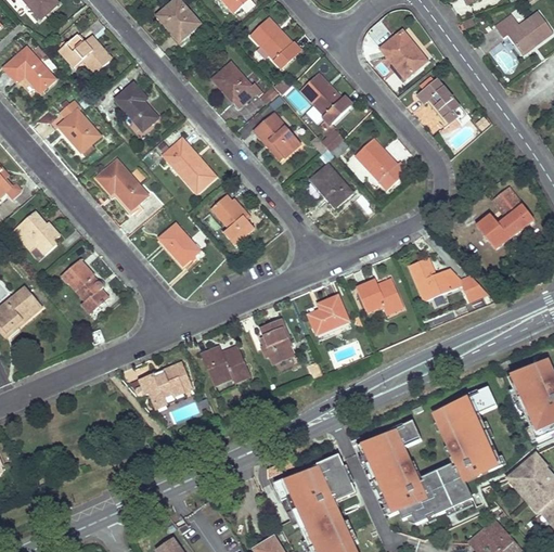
[(24,0),(39,17),(59,1),(58,0),(24,0)]
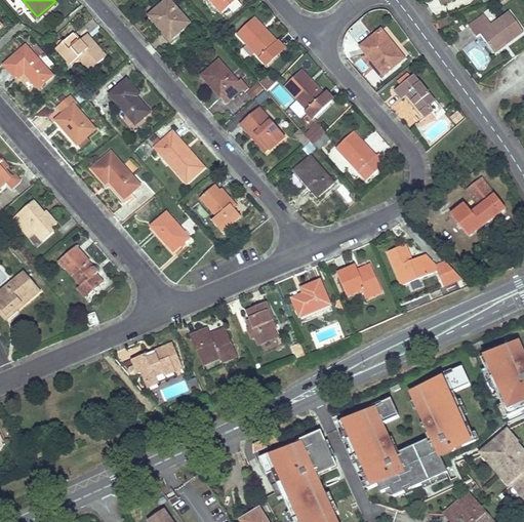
[(163,0),(148,13),(159,26),(160,25),(170,36),(188,21),(170,0),(163,0)]
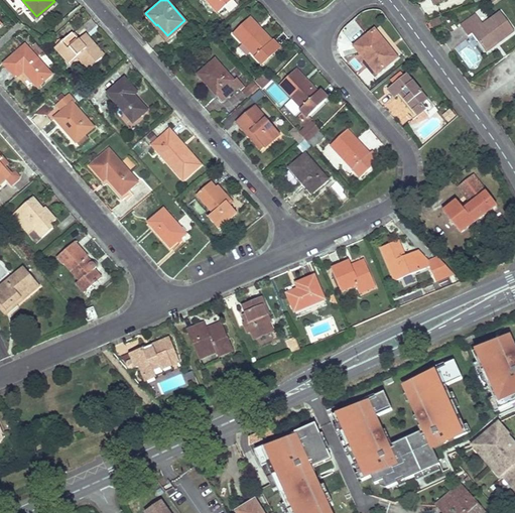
[(208,0),(218,10),(229,0),(208,0)]
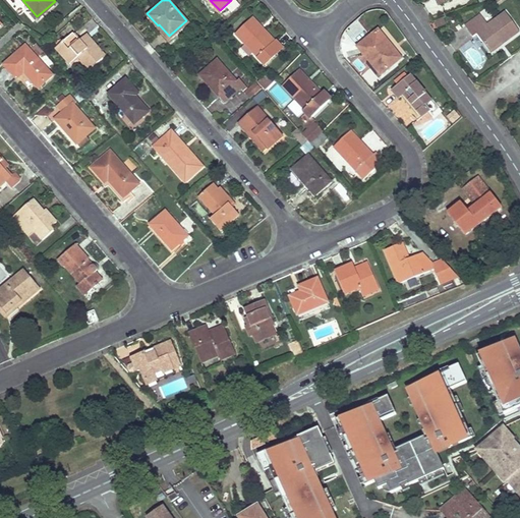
[(479,12),(463,23),(471,35),(475,32),(488,49),(500,40),(502,42),(518,30),(504,10),(486,22),(479,12)]
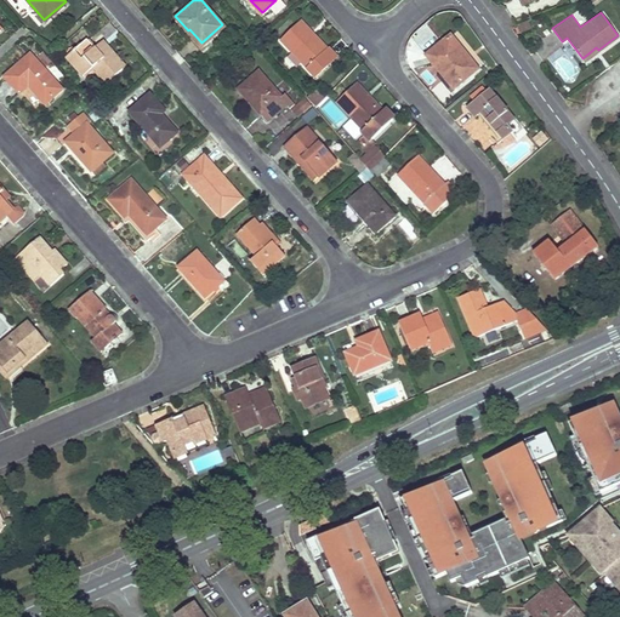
[(300,18),(279,38),(314,74),(335,55),(320,39),(318,41),(308,30),(311,29),(300,18)]
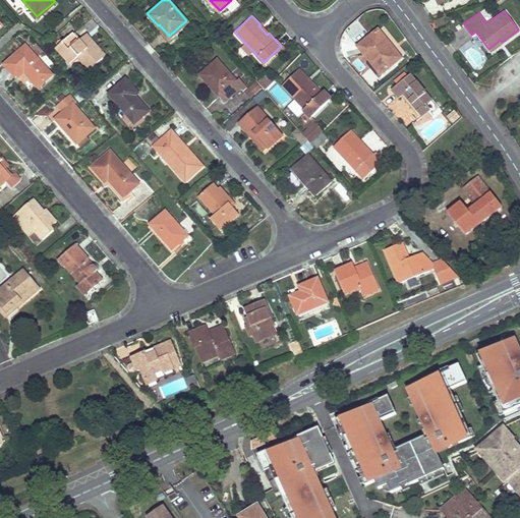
[(158,25),(156,27),(166,39),(169,36),(159,24),(158,25)]
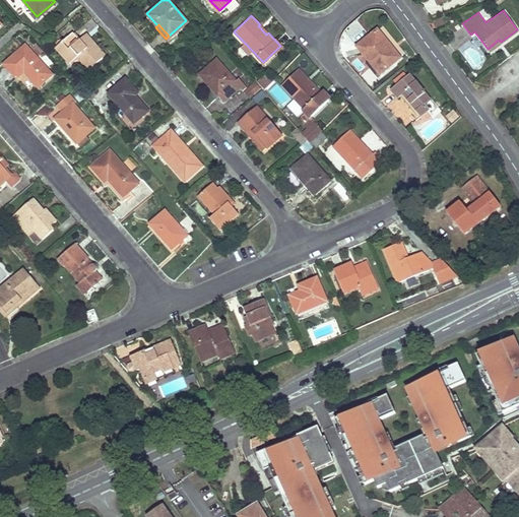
[(268,33),(260,24),(258,25),(266,35),(268,33)]
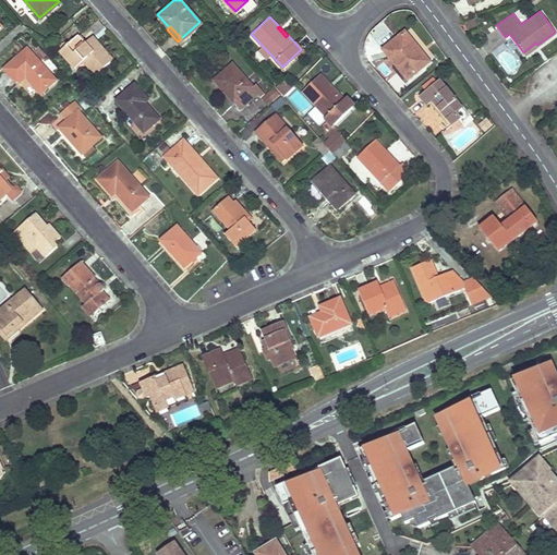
[(404,29),(382,48),(407,77),(426,62),(416,50),(420,48),(404,29)]
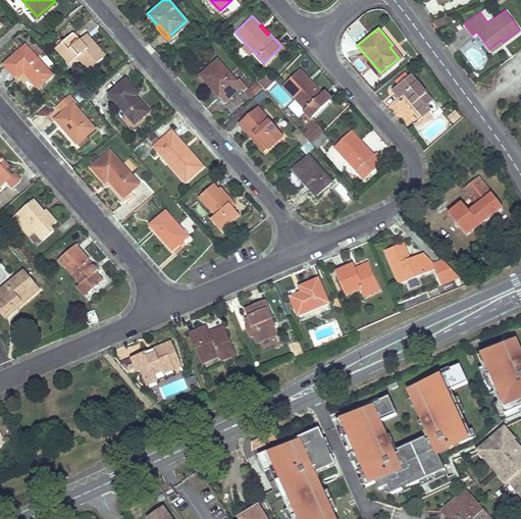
[(77,54),(89,67),(104,54),(89,36),(82,42),(79,38),(72,31),(62,39),(60,37),(52,44),(69,62),(77,54)]
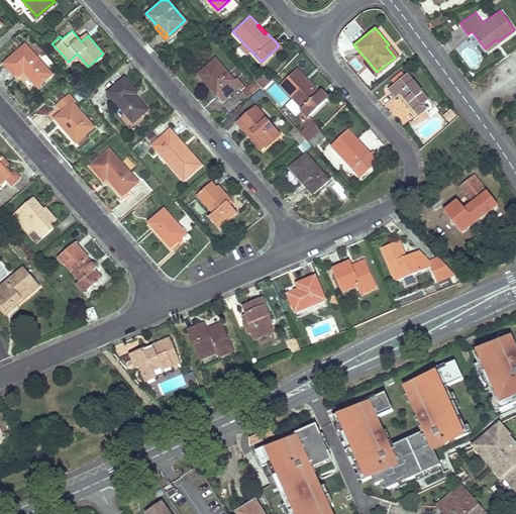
[(88,35),(84,32),(78,37),(81,41),(88,35)]
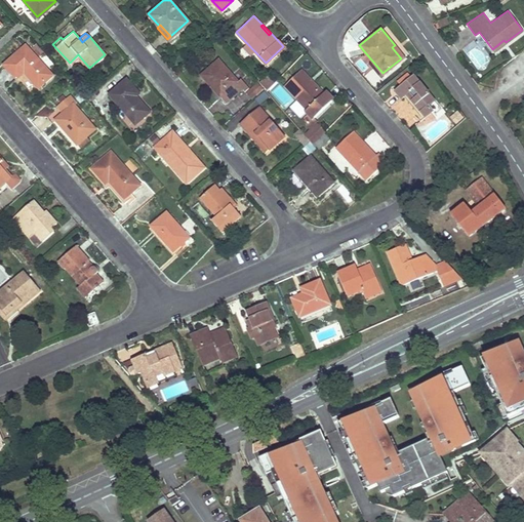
[(25,44),(3,63),(15,76),(24,70),(38,85),(51,73),(25,44)]
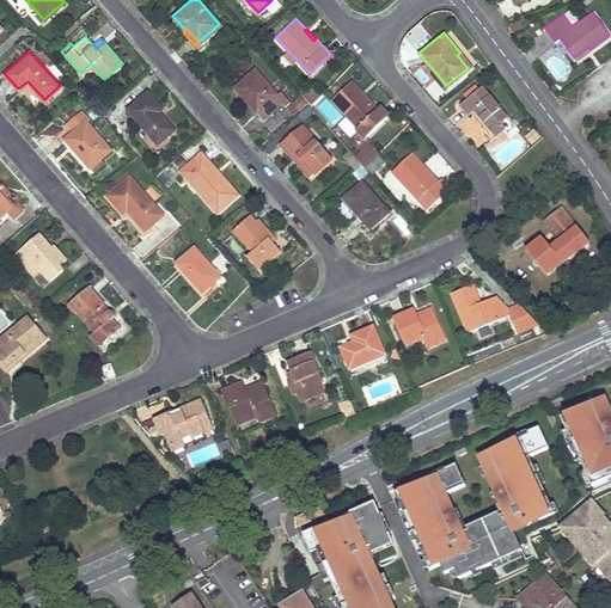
[(470,66),(460,53),(457,55),(468,68),(470,66)]
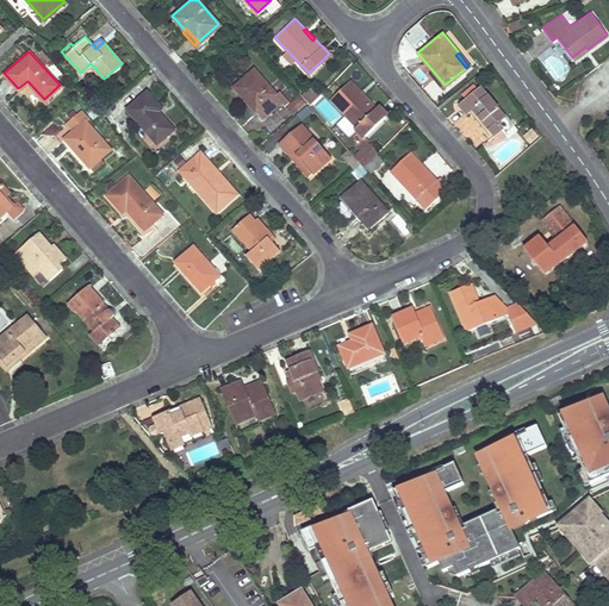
[(253,68),(232,86),(261,118),(280,101),(283,104),(289,100),(279,89),(275,93),(253,68)]
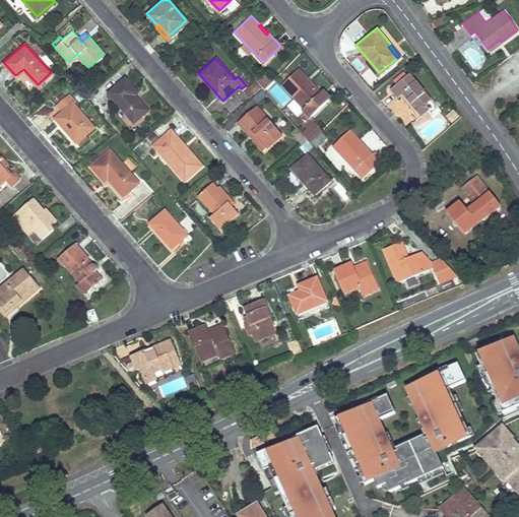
[(298,68),(280,83),(306,110),(298,118),(303,123),(310,116),(328,99),(315,85),(314,86),(306,78),(307,77),(298,68)]
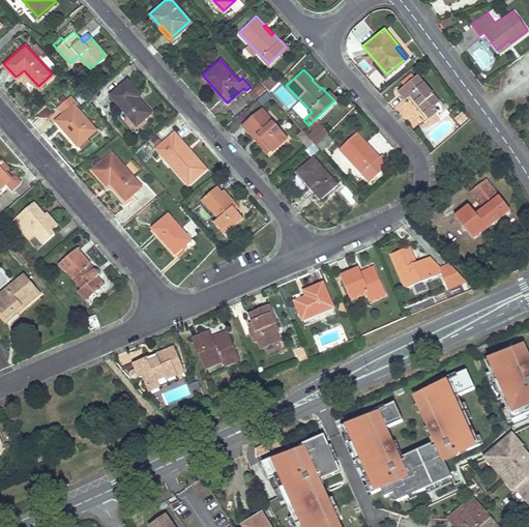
[(261,83),(268,90),(274,82),(267,76),(261,83)]
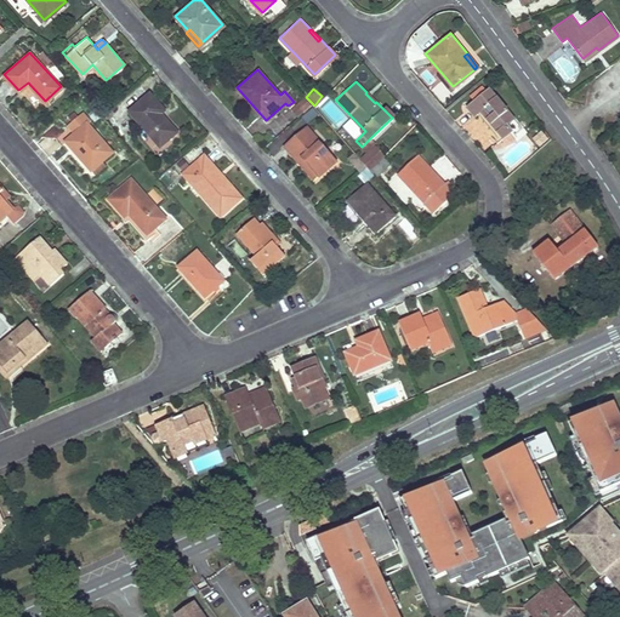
[(489,89),(467,106),(475,114),(479,110),(483,108),(489,115),(485,118),(501,137),(510,130),(513,133),(521,127),(489,89)]
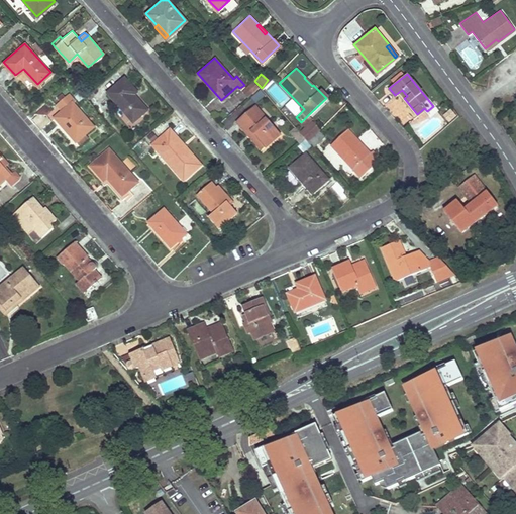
[(305,77),(304,78),(312,86),(313,85),(305,76),(305,77)]
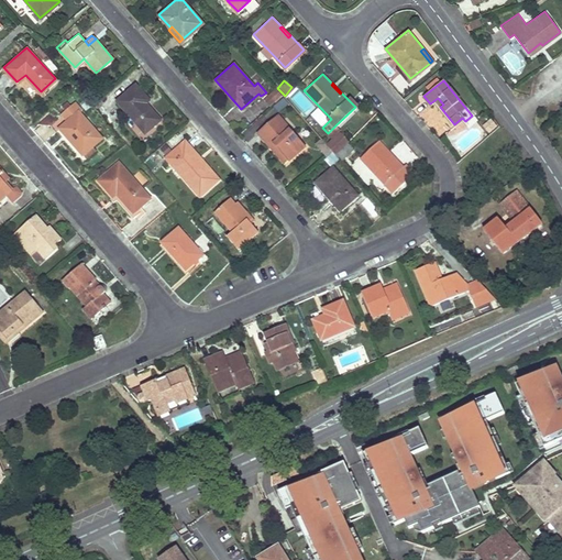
[(147,98),(134,84),(117,99),(144,131),(158,118),(144,101),(147,98)]
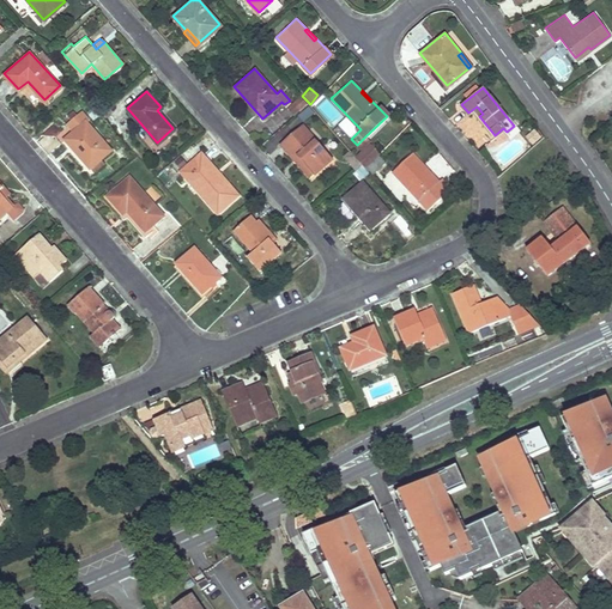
[(300,95),(294,99),(300,107),(306,101),(300,95)]
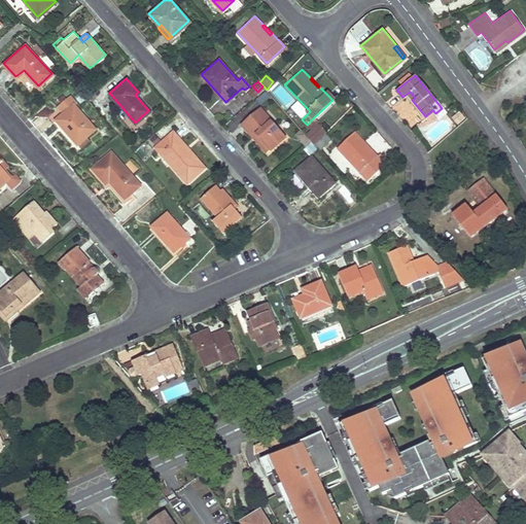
[(265,89),(255,96),(260,102),(269,95),(265,89)]
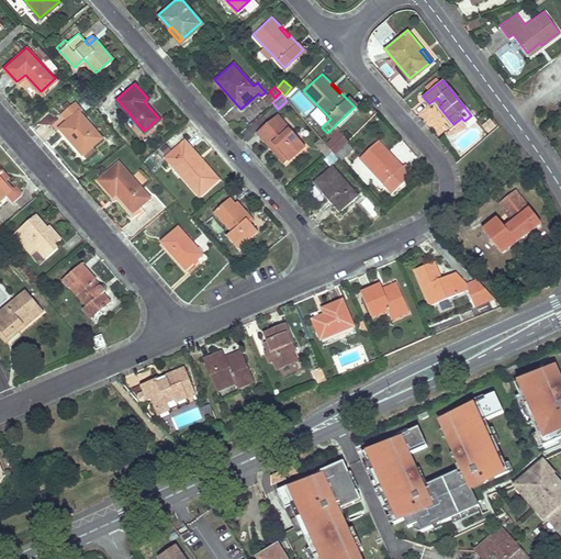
[(82,97),(78,100),(85,108),(88,104),(82,97)]
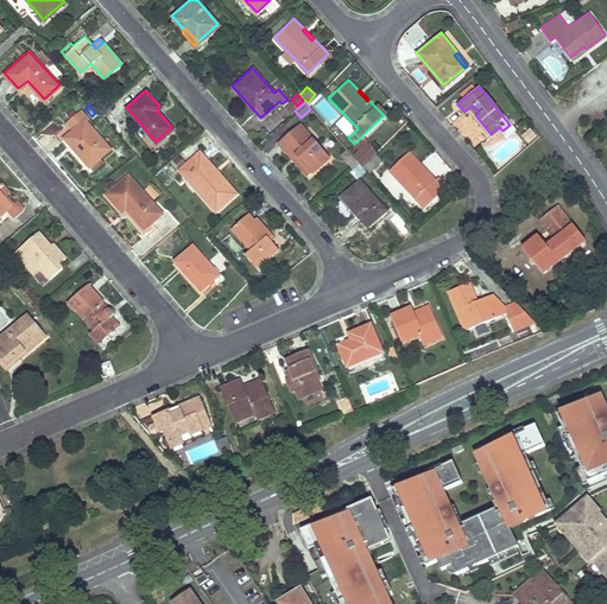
[(99,157),(109,147),(84,119),(87,118),(80,109),(54,133),(59,140),(63,137),(86,161),(94,153),(97,157),(99,157)]
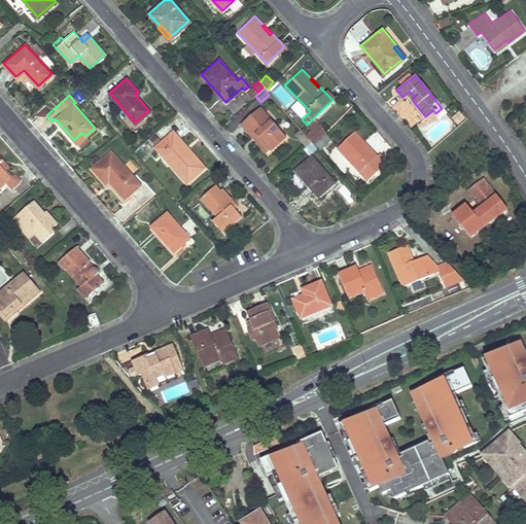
[(259,105),(240,121),(252,136),(255,133),(270,148),(285,134),(259,105)]
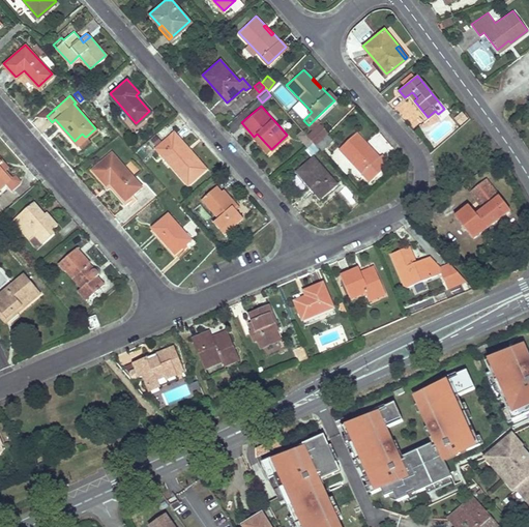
[(319,121),(316,118),(309,125),(311,127),(319,121)]
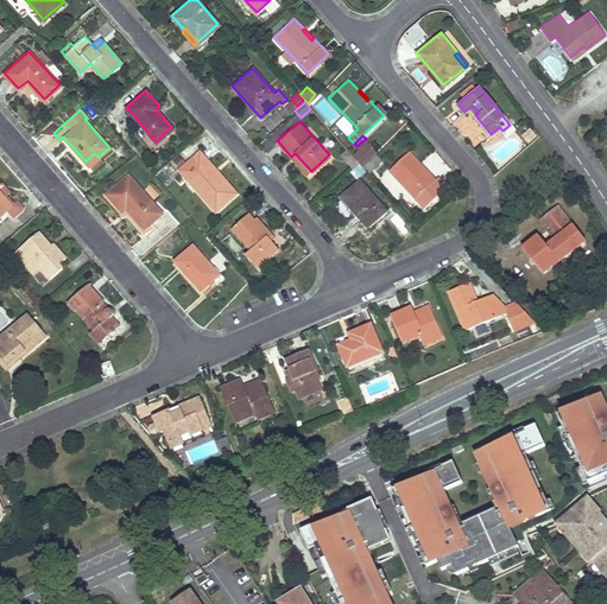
[(375,150),(367,140),(353,154),(359,160),(361,164),(375,150)]
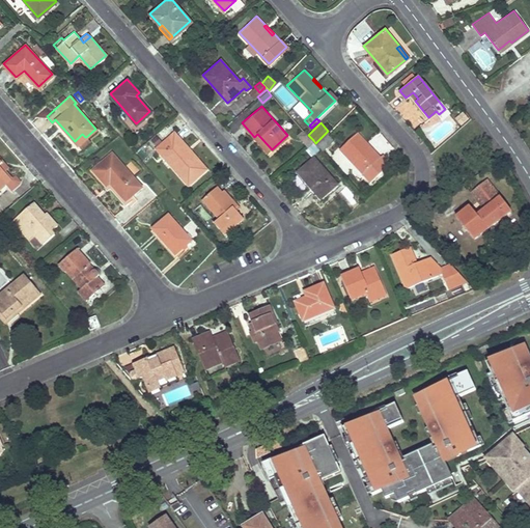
[(312,141),(302,129),(297,134),(307,145),(312,141)]
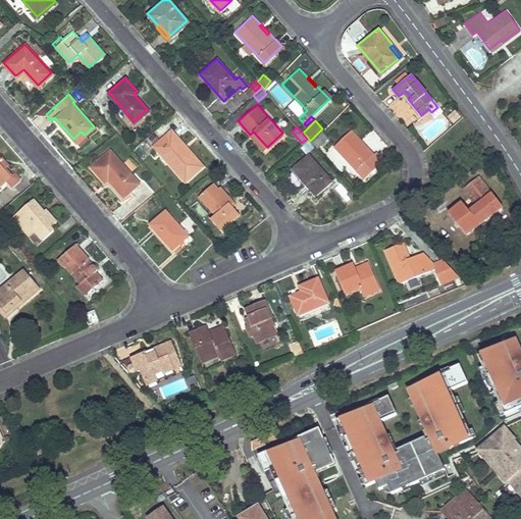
[(171,128),(153,144),(185,179),(202,164),(187,147),(184,150),(179,145),(183,143),(171,128)]
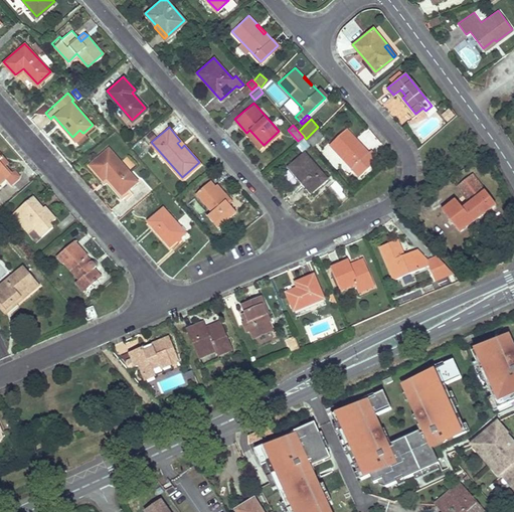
[(345,127),(329,143),(351,167),(368,151),(363,145),(361,147),(353,138),(354,137),(345,127)]
